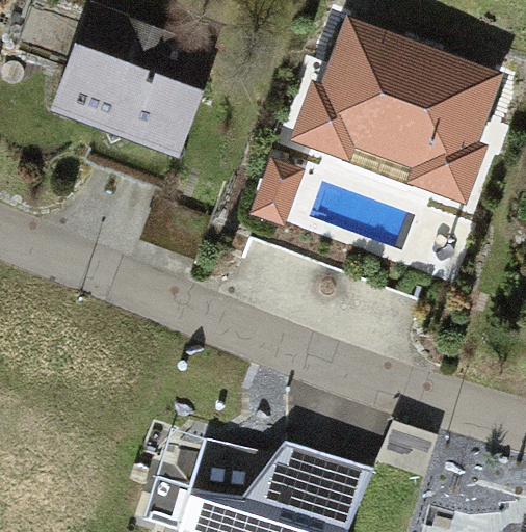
[(79,0),(72,0),(33,107),(174,157),(213,48),(79,0)]
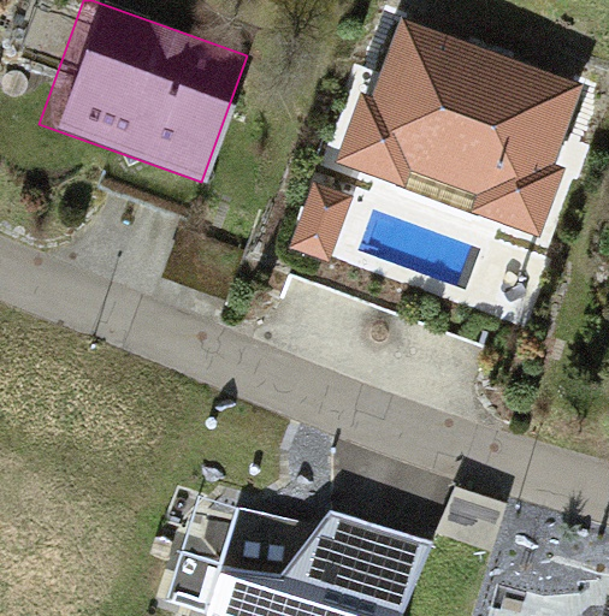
[(584,83),(402,18),(373,98),(360,93),(336,159),(406,184),(411,170),(479,194),(472,213),(540,237),(566,169),(554,164),(584,83)]
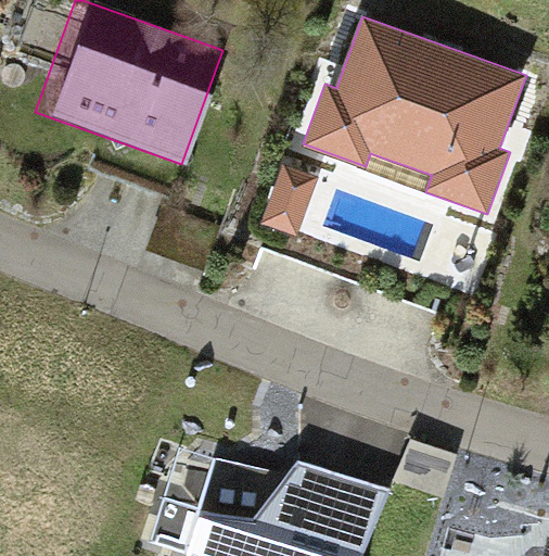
[(317,177),(282,165),(262,224),(296,236),(317,177)]
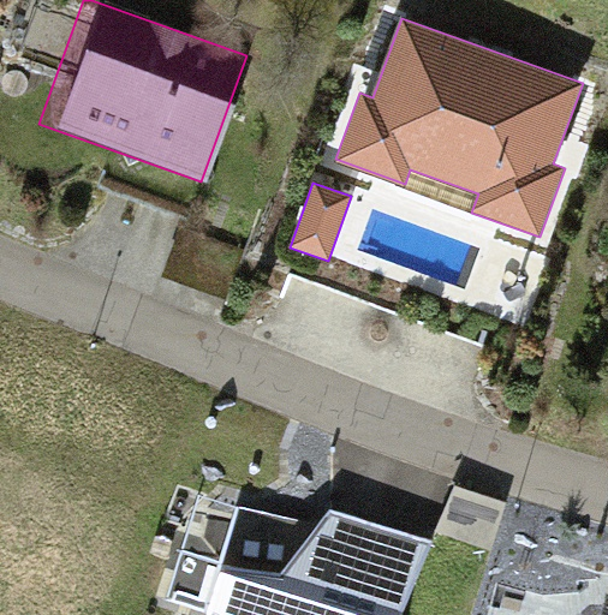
[(445,536),(495,544),(501,509),(452,501),(445,536)]
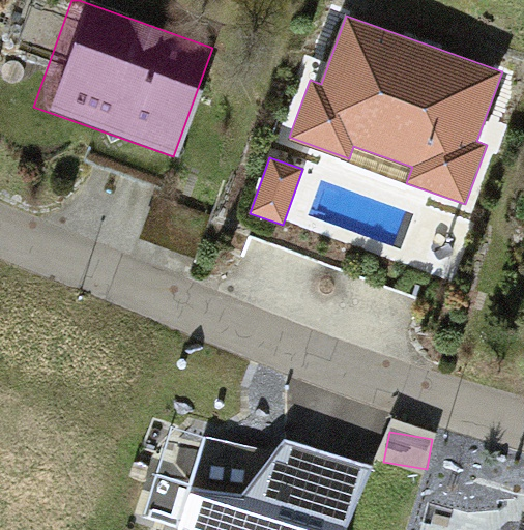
[(181,529),(351,529),(369,465),(284,439),(242,492),(193,486),(179,529),(181,529)]
